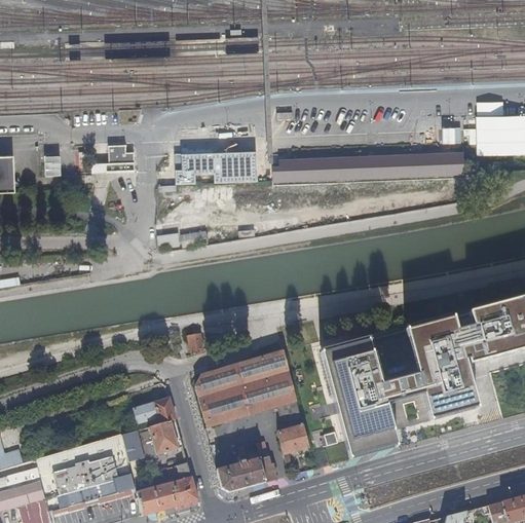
[(266,103),(269,161),(273,160),(272,151),(271,112),(269,71),(266,0),(262,0),(263,41),(266,103)]
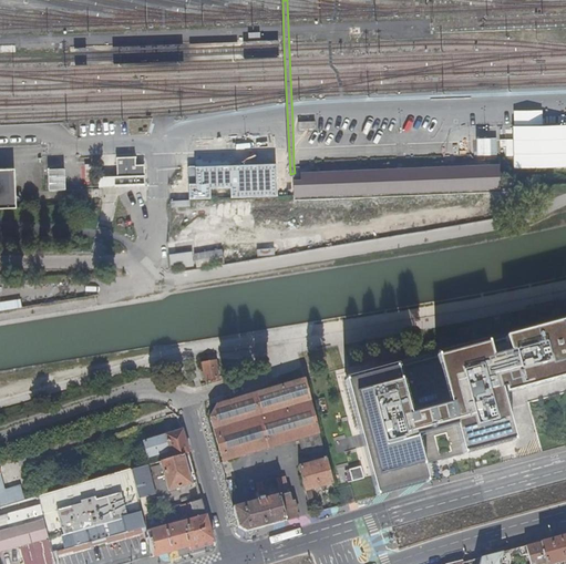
[(527,153),(508,154),(508,163),(527,162),(527,153)]
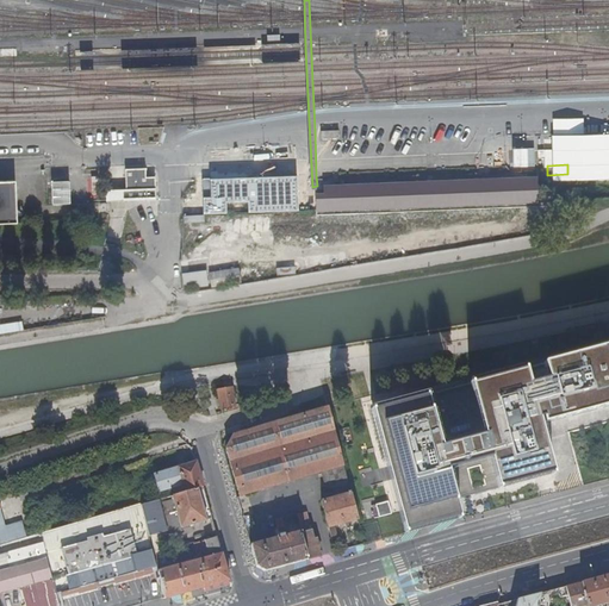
[(323,183),(323,207),(536,199),(535,175),(323,183)]
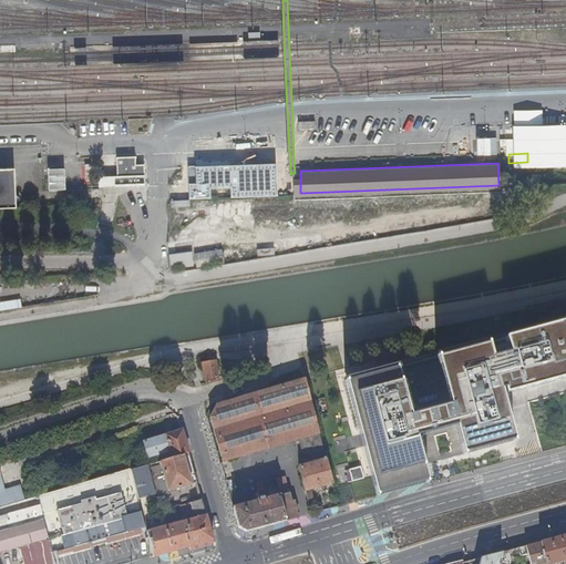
[(0,204),(16,204),(16,165),(0,165),(0,204)]
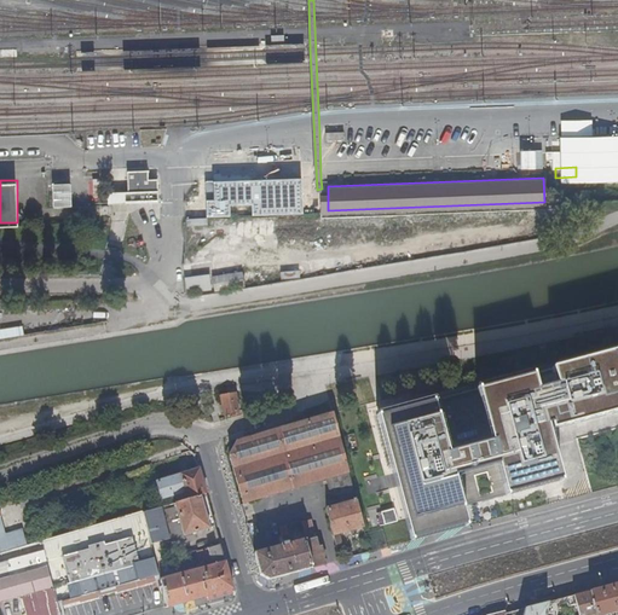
[(242,268),(212,273),(214,289),(244,284),(242,268)]
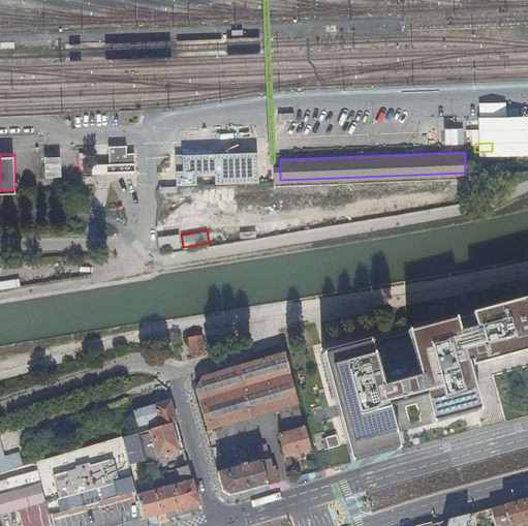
[(178,233),(156,235),(158,249),(180,245),(178,233)]
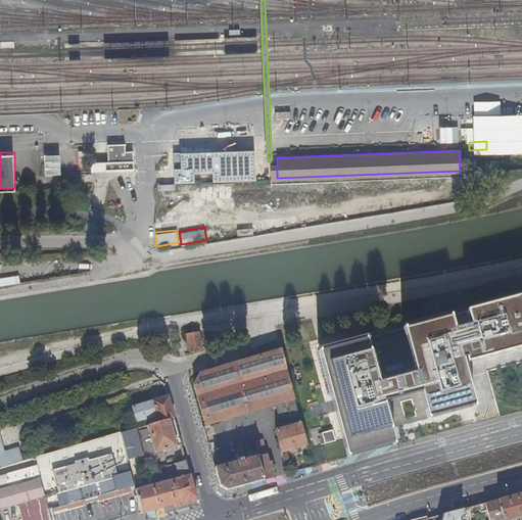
[(365,336),(318,348),(347,456),(394,442),(390,427),(474,405),(463,362),(521,345),(521,293),(465,310),(467,315),(451,320),(449,314),(402,326),(404,332),(367,342),(365,336)]
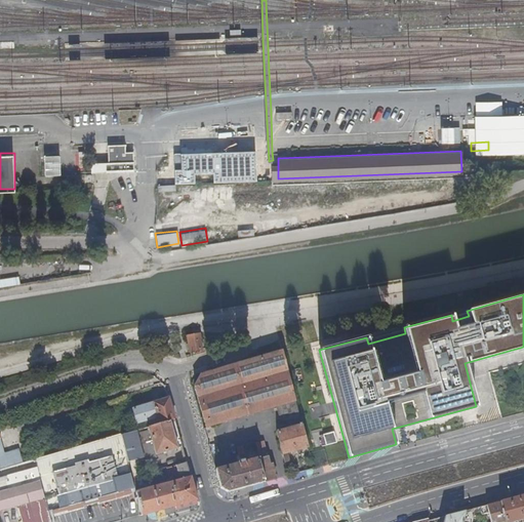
[(199,331),(188,333),(190,350),(202,347),(199,331)]
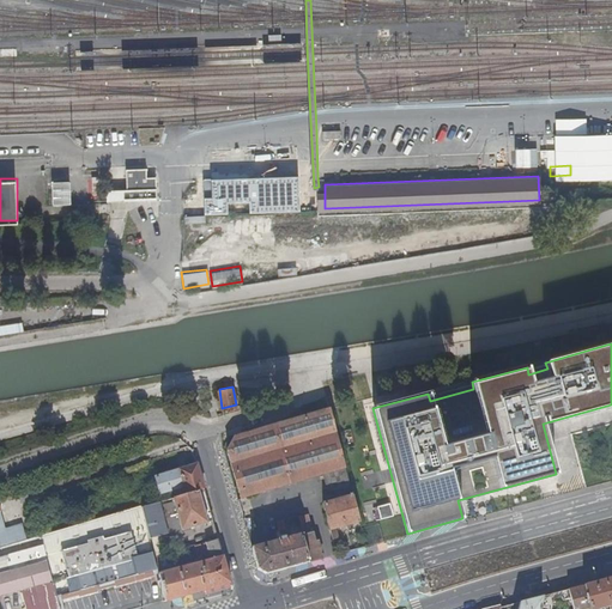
[(322,472),(345,464),(329,406),(273,422),(289,481),(290,485),(297,482),(296,480),(322,472)]
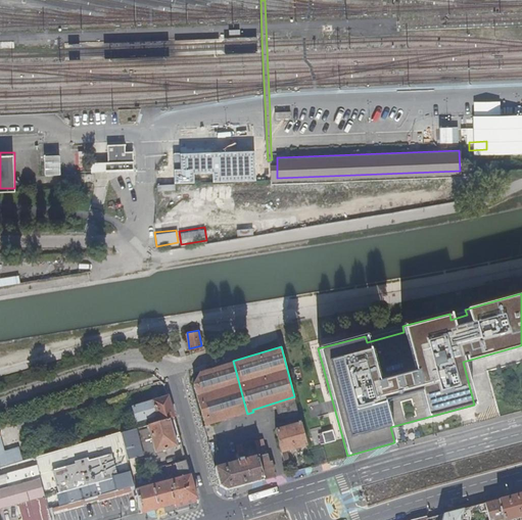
[(205,423),(246,411),(233,361),(199,371),(193,381),(205,423)]
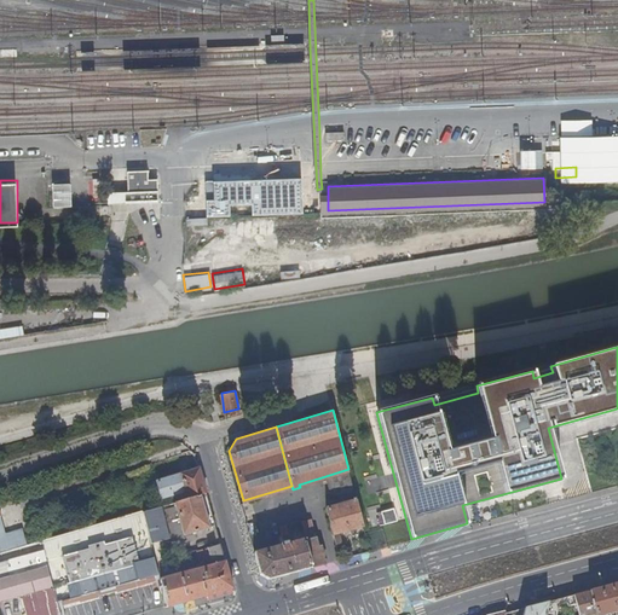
[(177,468),(179,473),(198,466),(197,462),(192,463),(177,468)]
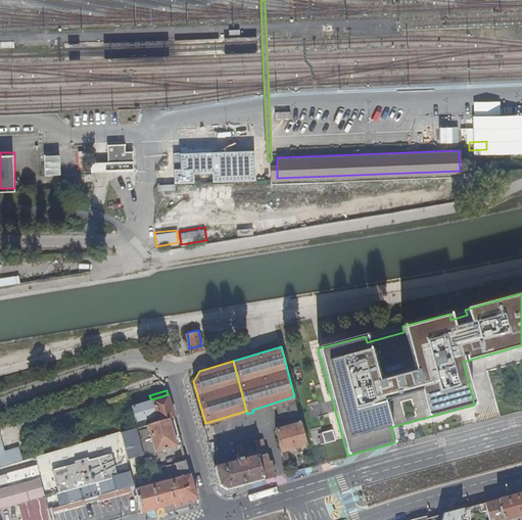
[(147,416),(149,422),(174,416),(168,394),(151,399),(133,406),(137,419),(147,416)]
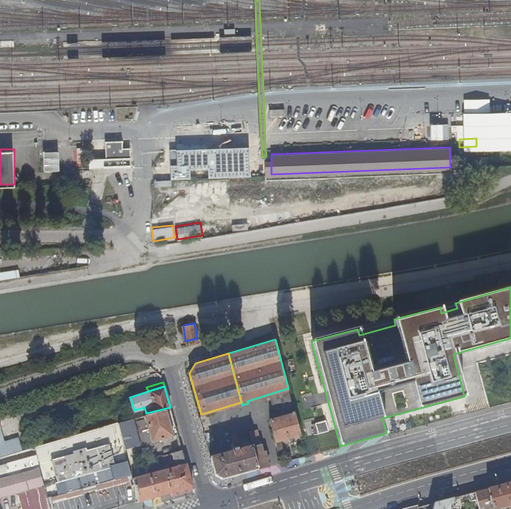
[(273,408),(292,402),(288,388),(269,394),(273,408)]
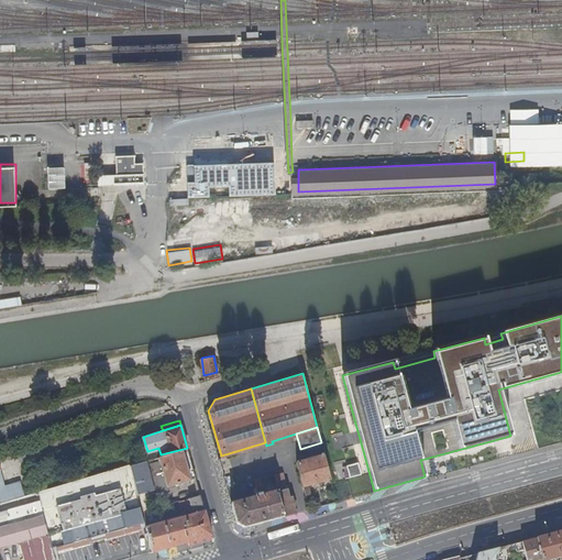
[(166,484),(195,476),(187,448),(161,454),(157,456),(166,484)]
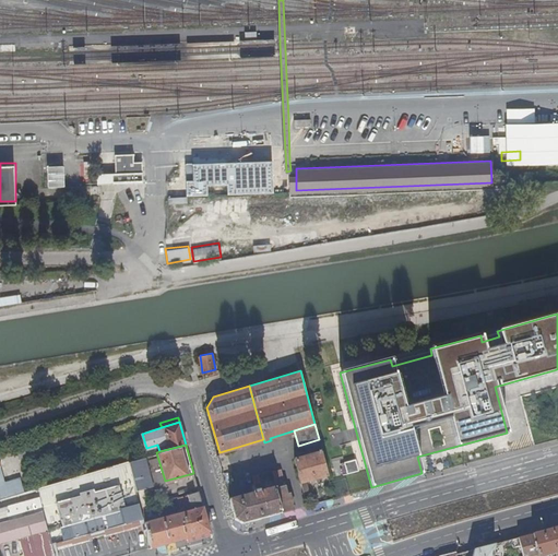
[(321,449),(295,457),(303,491),(309,488),(307,480),(328,474),(321,449)]
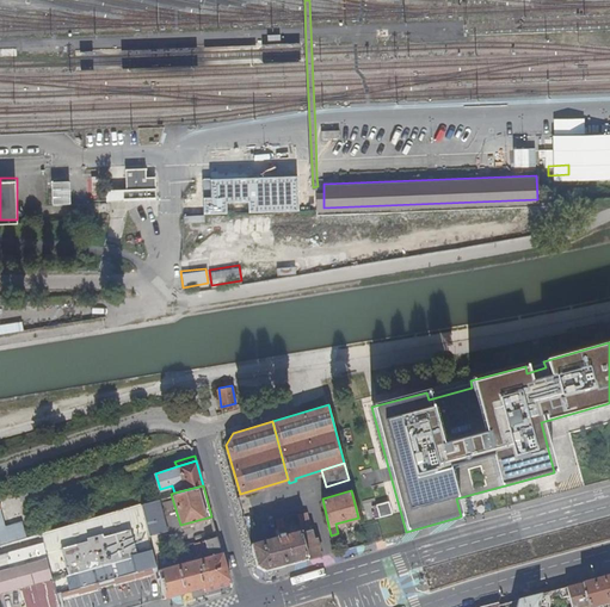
[(127,497),(129,507),(141,503),(142,503),(139,493),(127,497)]
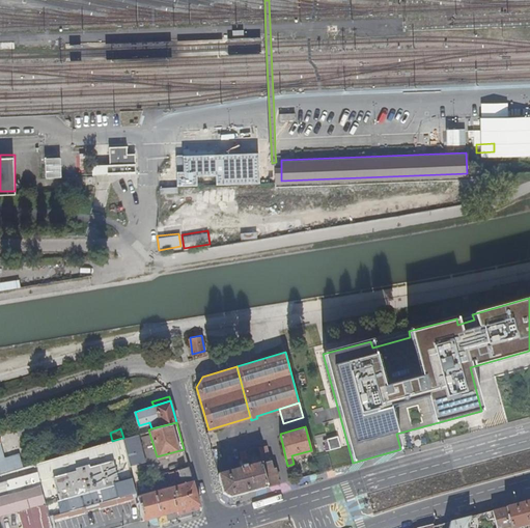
[(144,461),(157,456),(148,429),(137,433),(144,461)]
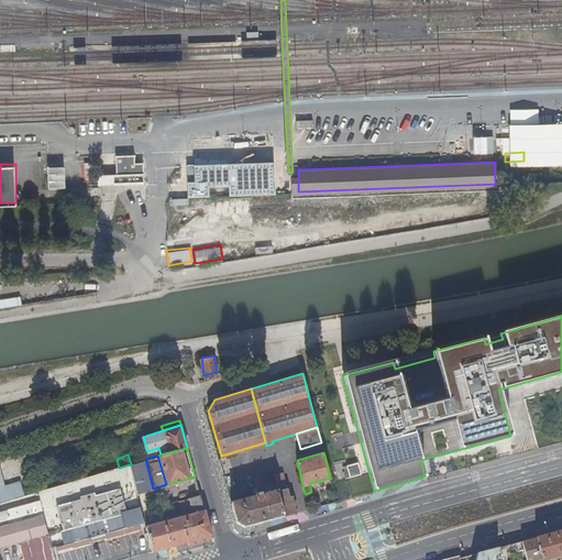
[(153,489),(145,459),(131,464),(130,464),(142,511),(158,505),(153,489)]
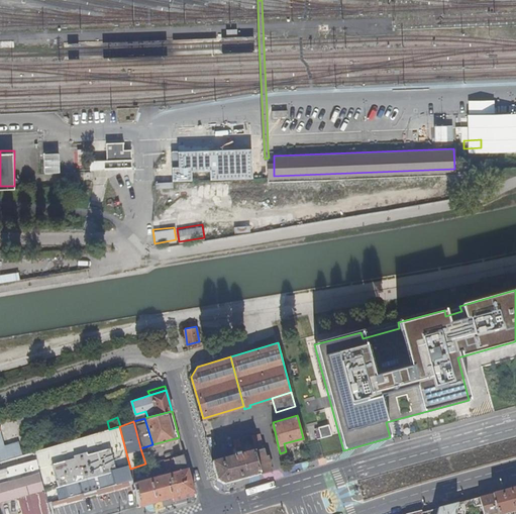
[(329,423),(318,426),(321,436),(331,433),(329,423)]
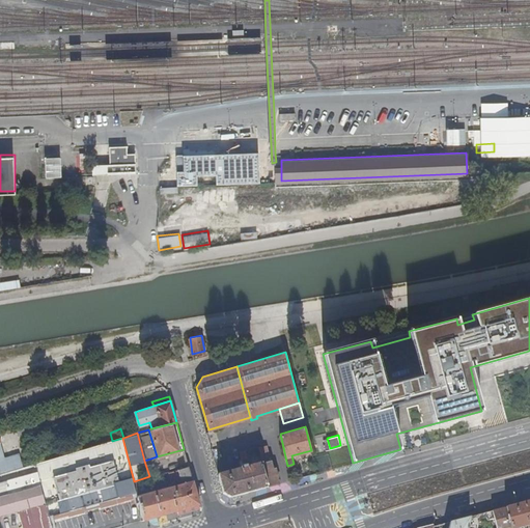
[(112,500),(137,494),(134,481),(122,438),(112,441),(96,445),(112,500)]
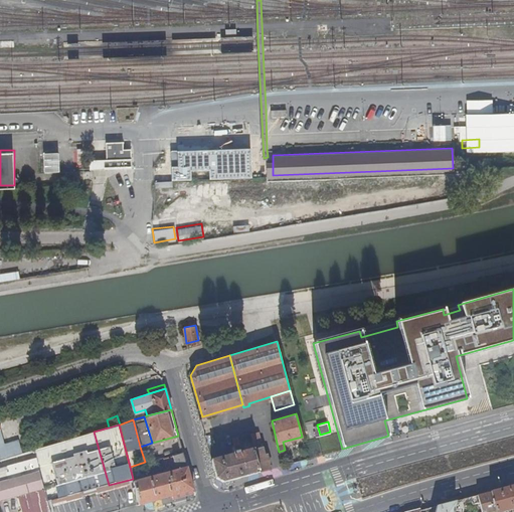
[(96,489),(109,485),(94,432),(84,435),(34,450),(48,501),(86,491),(96,489)]
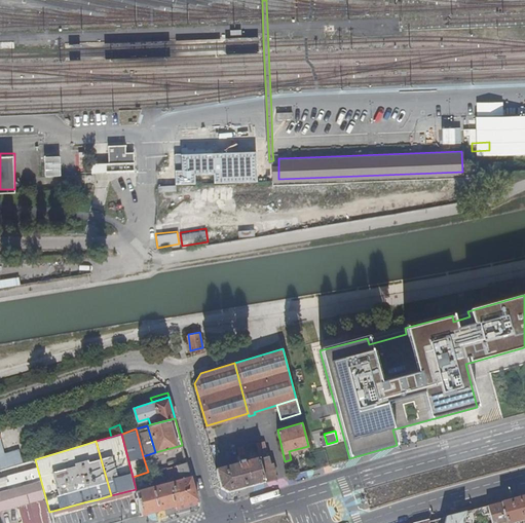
[(264,441),(256,443),(257,449),(258,457),(264,481),(275,478),(272,463),(270,464),(264,441)]
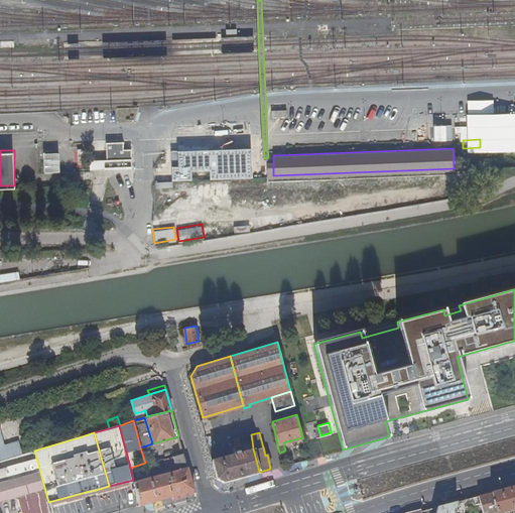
[(233,454),(212,460),(217,478),(224,482),(242,477),(259,472),(253,449),(240,452),(240,451),(234,453),(232,446),(234,445),(232,437),(223,440),(226,453),(232,451),(233,454)]
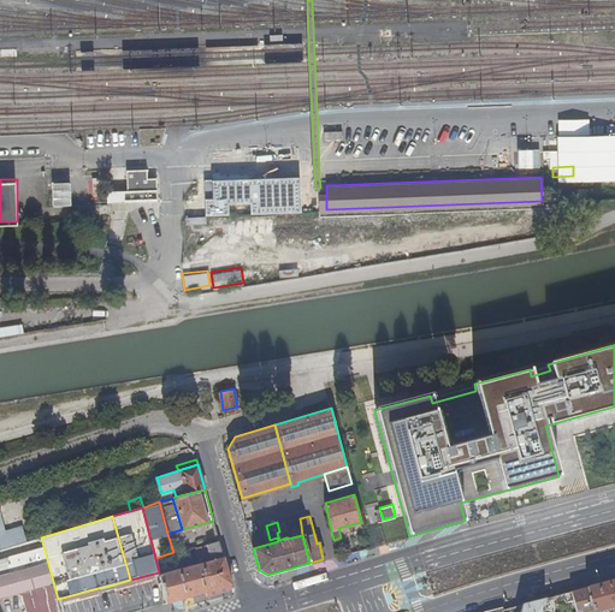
[(27,541),(22,526),(3,530),(7,547),(27,541)]
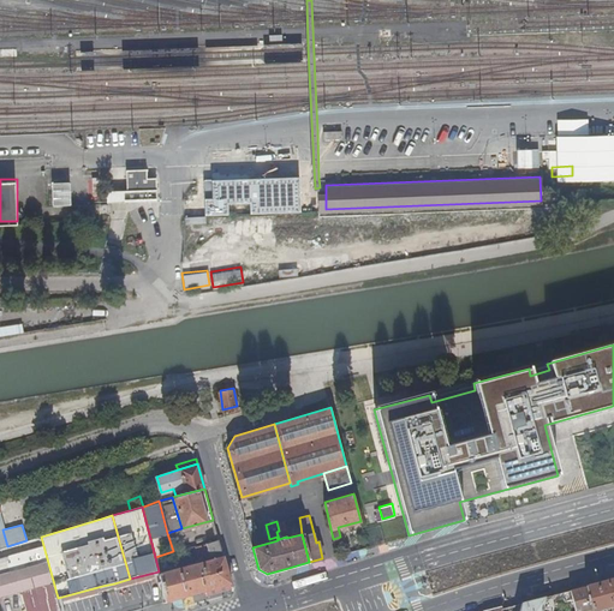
[(28,610),(60,610),(59,603),(58,598),(41,537),(33,539),(27,540),(7,546),(0,547),(0,594),(22,589),(28,610)]
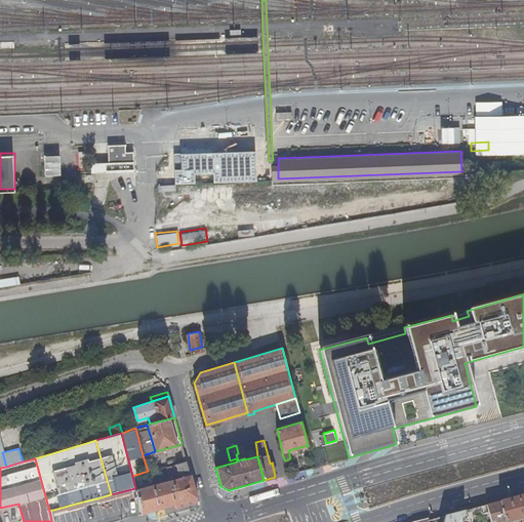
[(169,481),(136,489),(136,491),(143,513),(197,497),(187,462),(176,465),(180,478),(173,479),(172,476),(168,478),(169,481)]
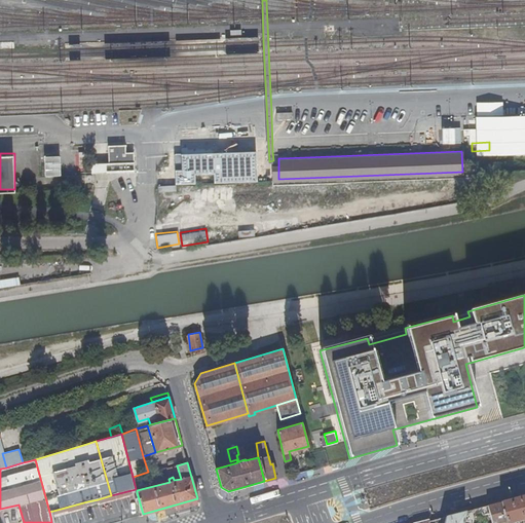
[(112,499),(137,492),(137,490),(136,489),(111,495),(112,499)]
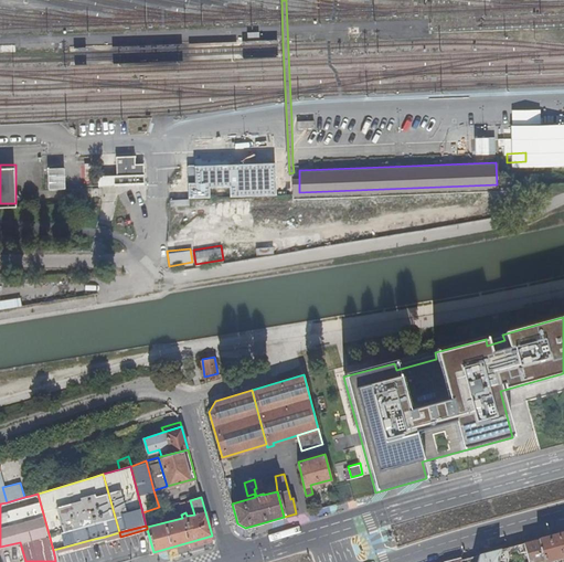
[(563,529),(539,537),(545,561),(563,555),(563,529)]
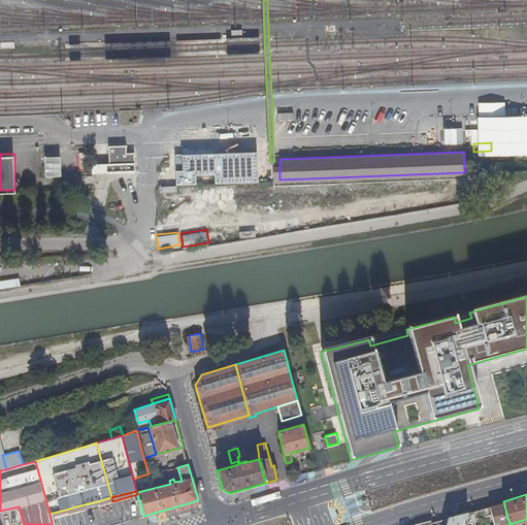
[(509,524),(503,501),(489,505),(494,524),(496,524),(502,523),(502,524),(505,524),(508,524),(509,524)]
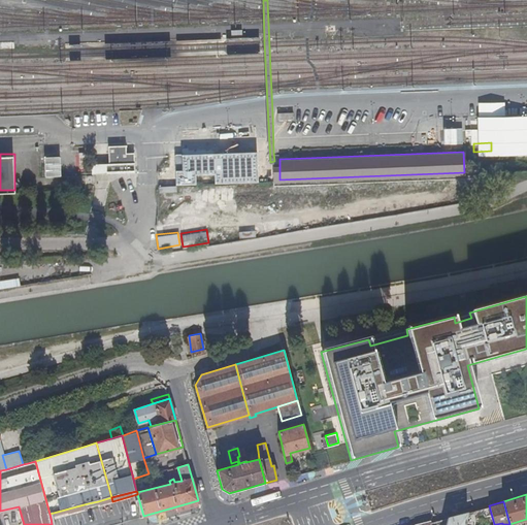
[(89,507),(88,503),(50,514),(51,518),(89,507)]
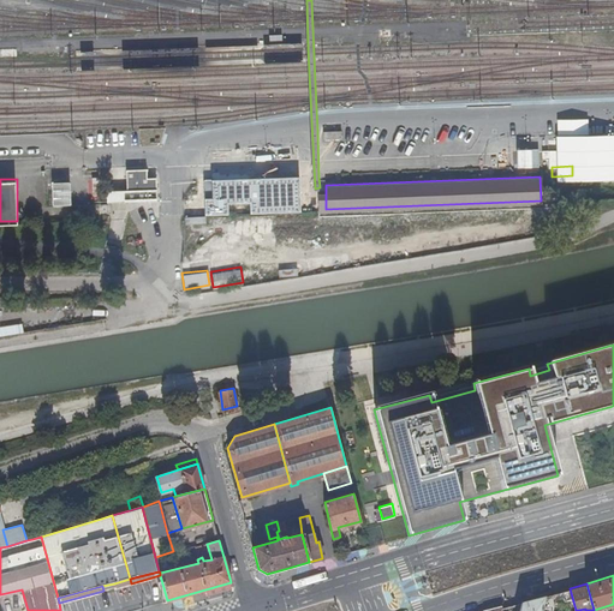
[(518,610),(541,610),(544,594),(522,601),(518,610)]
